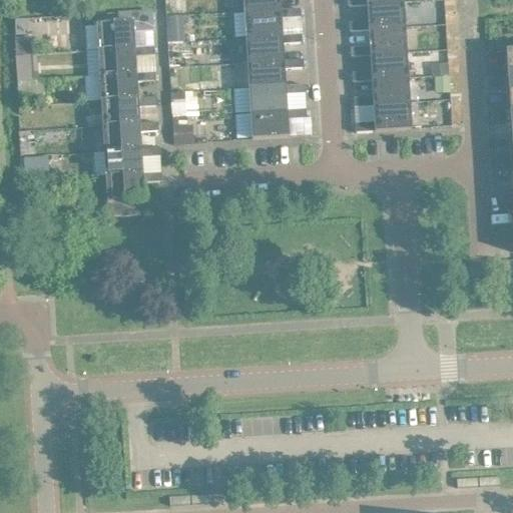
[(245,0),(246,12),(282,10),(281,0),(245,0)]
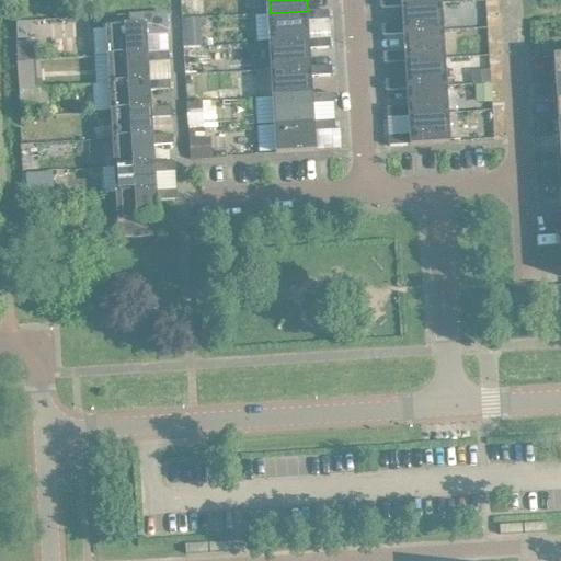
[(384,34),(405,33),(444,30),(442,2),(403,4),(403,6),(404,23),(382,24),(384,34)]
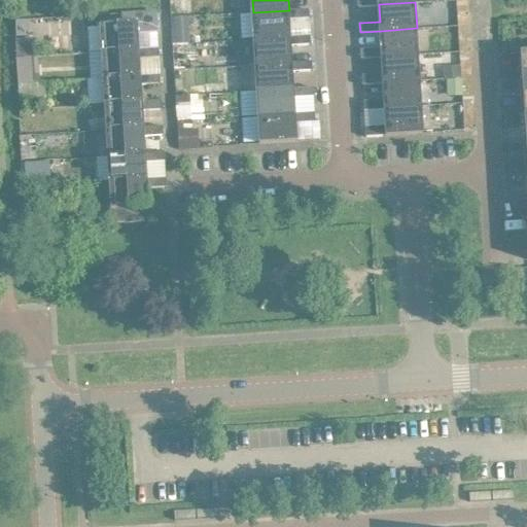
[(253,12),(254,39),(290,36),(289,20),(310,19),(310,9),(289,10),(253,12)]
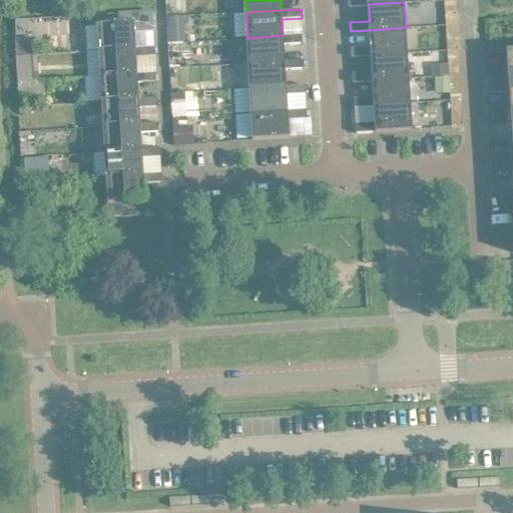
[(98,26),(100,51),(135,48),(134,32),(154,30),(153,11),(120,13),(121,23),(97,24),(97,26),(98,26)]
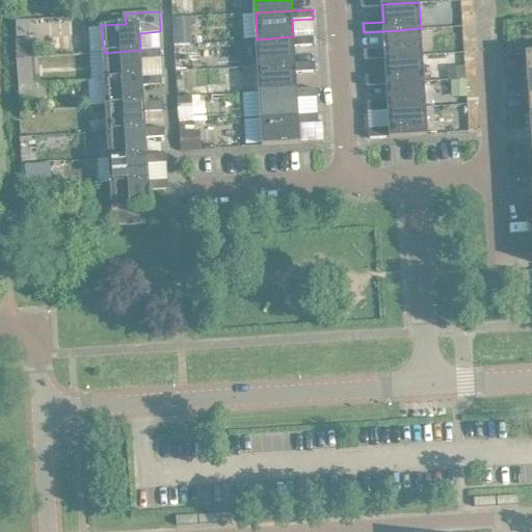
[(191,16),(174,17),(176,45),(193,44),(191,16)]
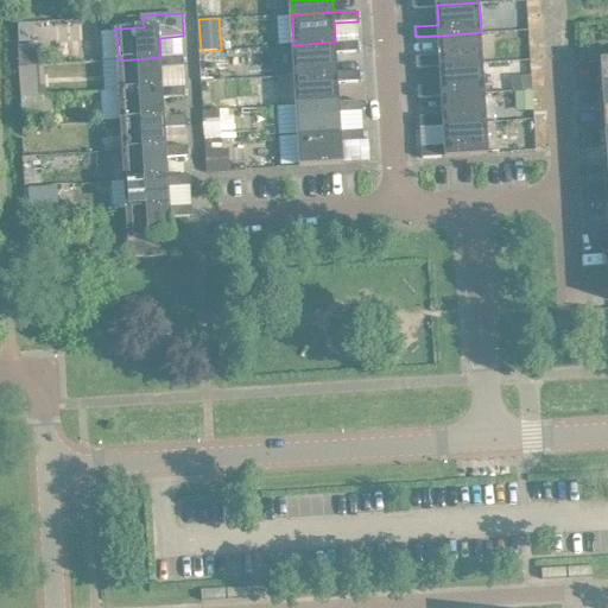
[(417,68),(441,65),(482,63),(481,32),(439,36),(441,55),(417,57),(417,68)]
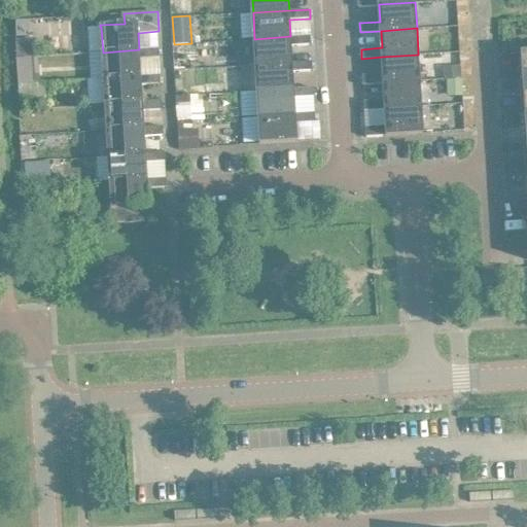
[(254,39),(256,65),(292,63),(292,62),(291,45),(312,44),(311,35),(290,36),(254,39)]
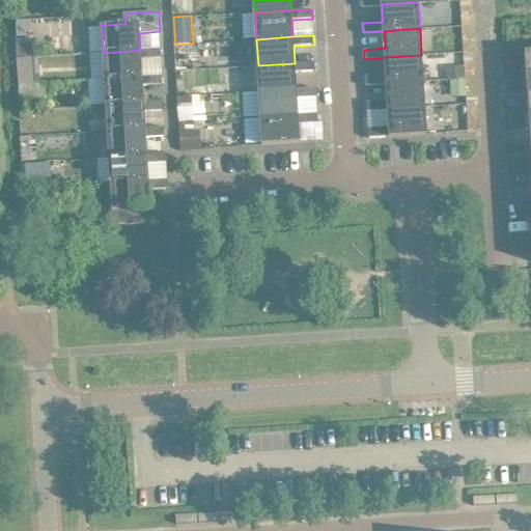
[(36,38),(17,39),(19,58),(37,57),(36,38)]
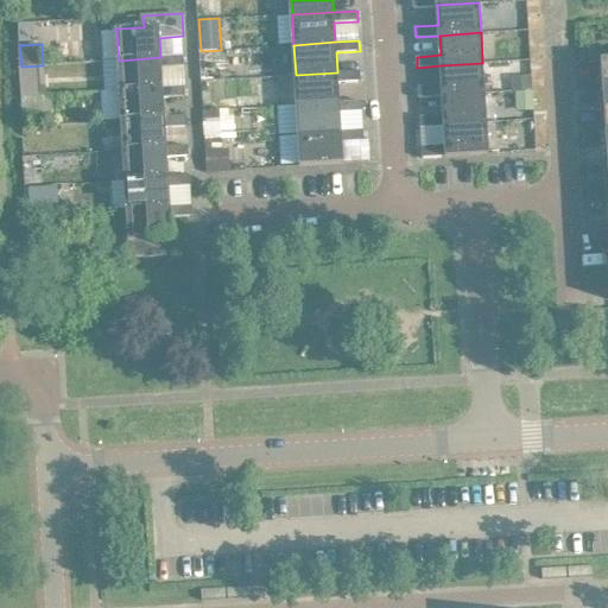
[(119,61),(121,90),(162,88),(162,87),(160,68),(184,67),(184,56),(160,57),(119,61)]
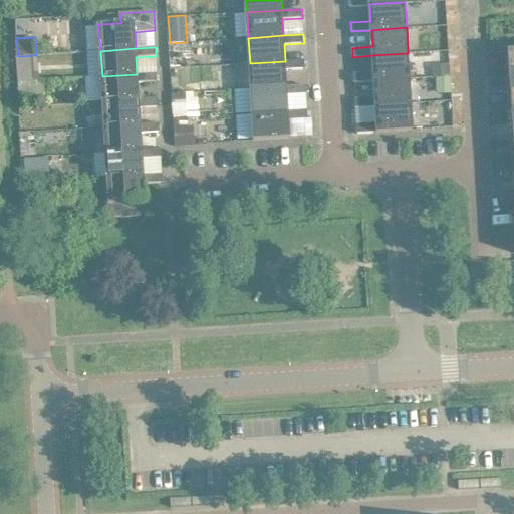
[(354,82),(374,80),(410,78),(408,53),(372,55),(373,71),(353,73),(354,82)]
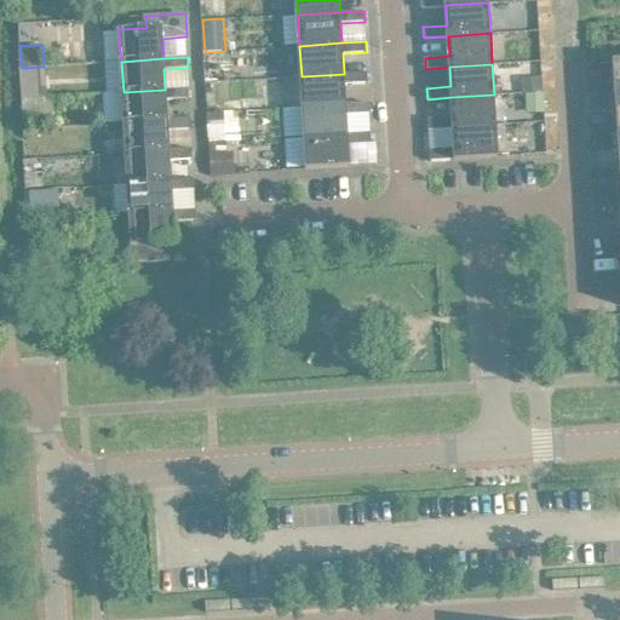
[(302,76),(304,107),(345,104),(345,103),(344,84),(368,82),(368,72),(344,73),(344,74),(302,76)]
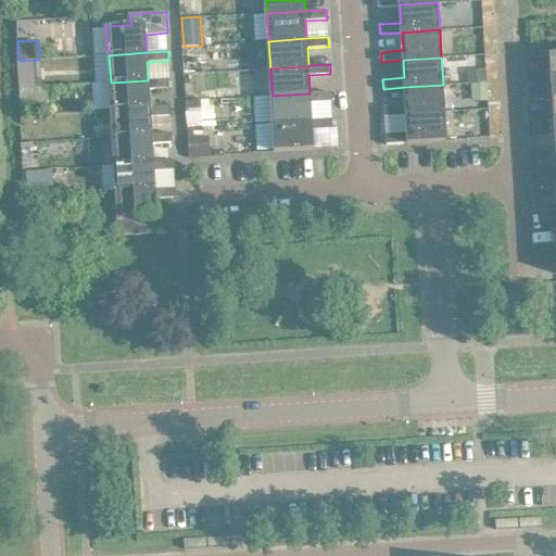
[(487,68),(469,70),(470,84),(488,83),(487,68)]
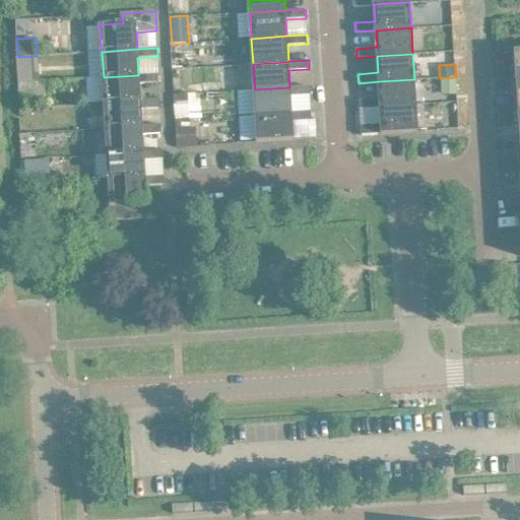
[(104,77),(105,103),(140,101),(140,100),(139,83),(159,82),(158,73),(138,74),(138,75),(104,77)]
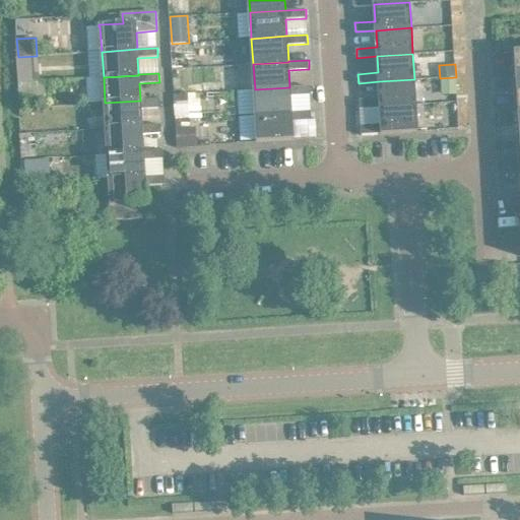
[(361,109),(380,108),(380,107),(415,105),(414,79),(379,81),(380,99),(360,100),(361,109)]
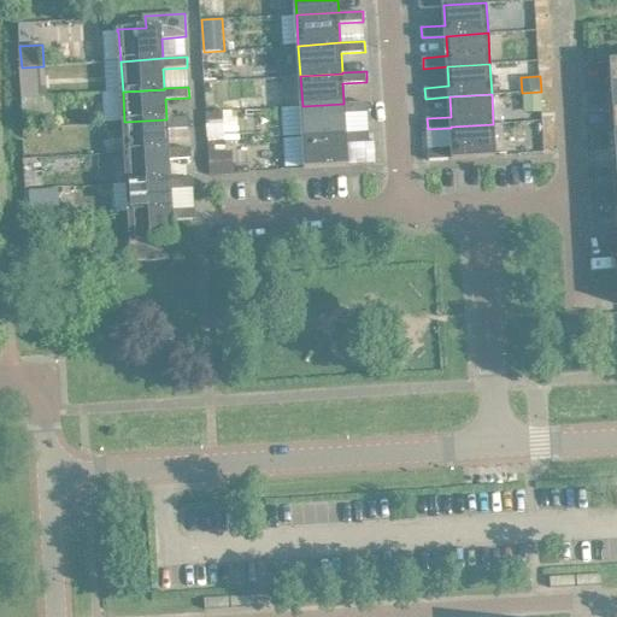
[(54,97),(23,98),(24,115),(56,113),(54,97)]
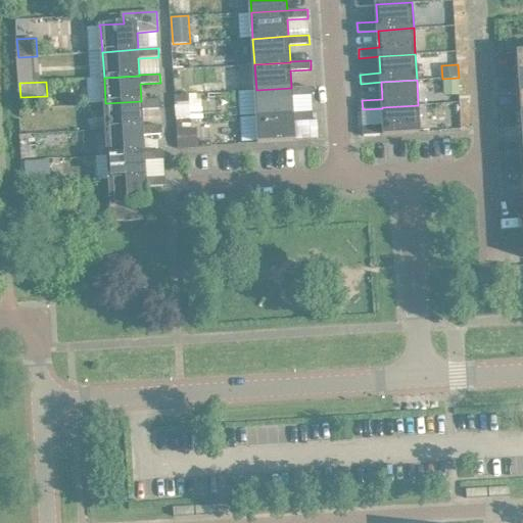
[(256,90),(257,115),(293,113),(293,112),(292,96),(313,95),(312,86),(291,87),(291,88),(256,90)]
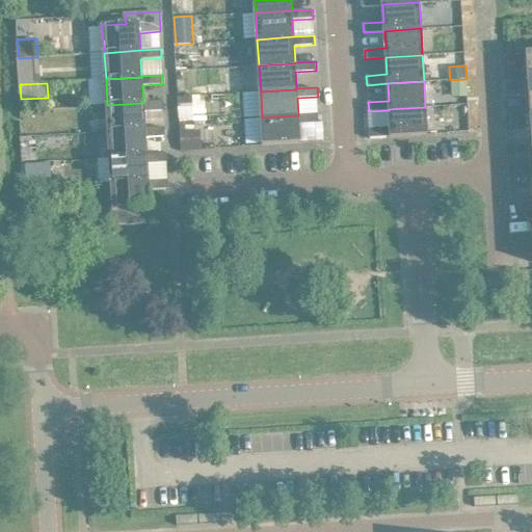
[(206,95),(179,96),(180,109),(207,108),(206,95)]
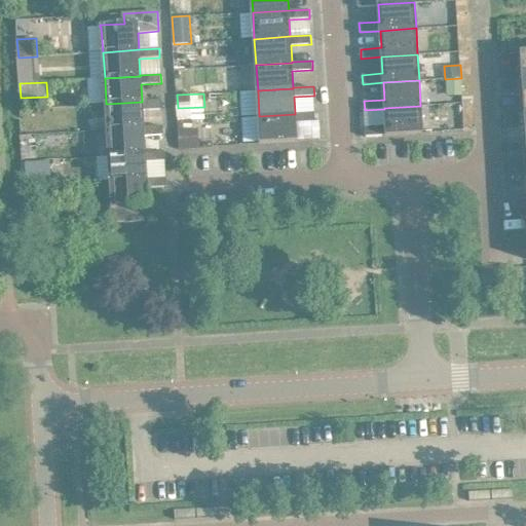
[(106,104),(108,129),(144,127),(144,126),(143,110),(163,109),(162,100),(142,101),(142,102),(106,104)]
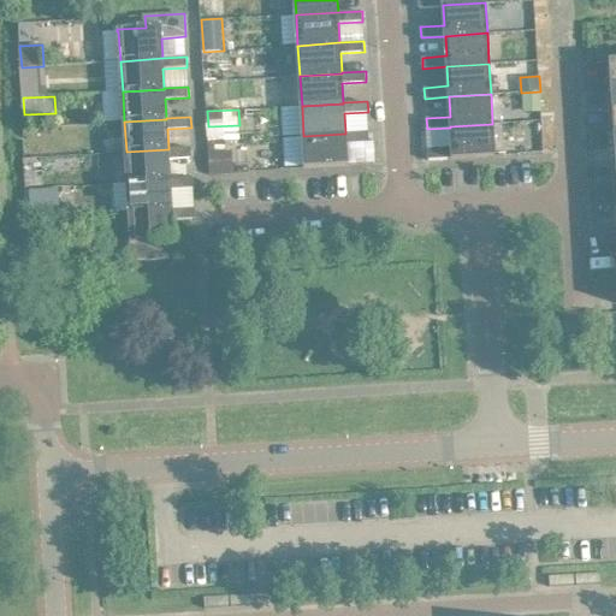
[(450,126),(450,128),(451,147),(428,148),(428,159),(451,158),(451,159),(496,155),(496,154),(495,154),(492,124),(450,126)]
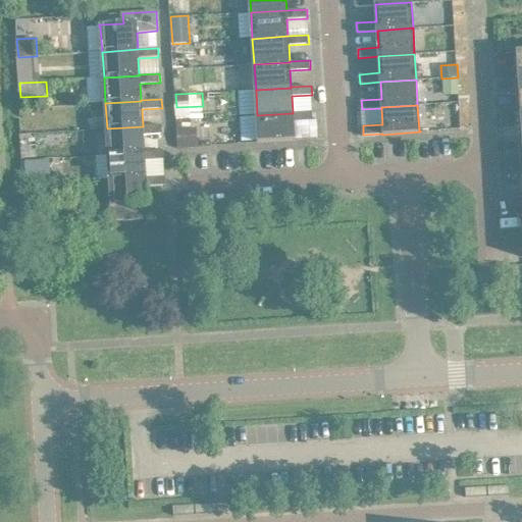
[(293,113),(257,115),(259,141),(258,141),(258,142),(296,140),(295,139),(294,139),(293,121),(313,120),(313,111),(293,112),(293,113)]
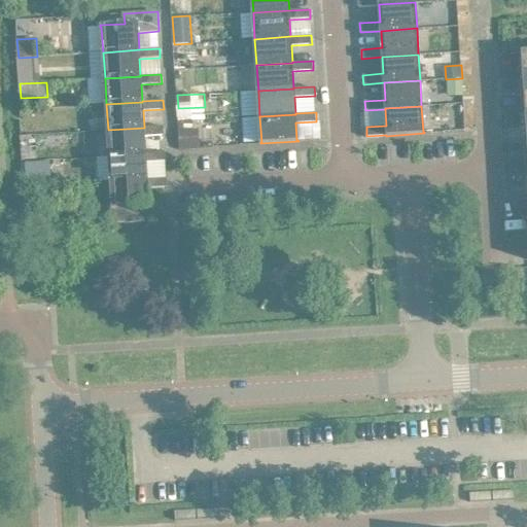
[(200,119),(178,120),(180,149),(202,148),(200,119)]
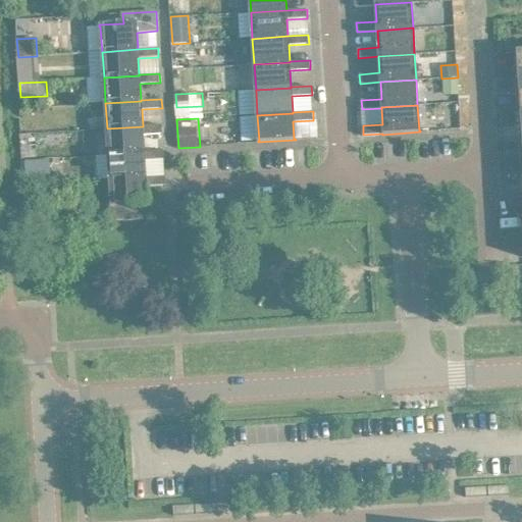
[(107,128),(108,154),(144,152),(144,151),(143,135),(163,134),(163,124),(143,125),(143,126),(107,128)]
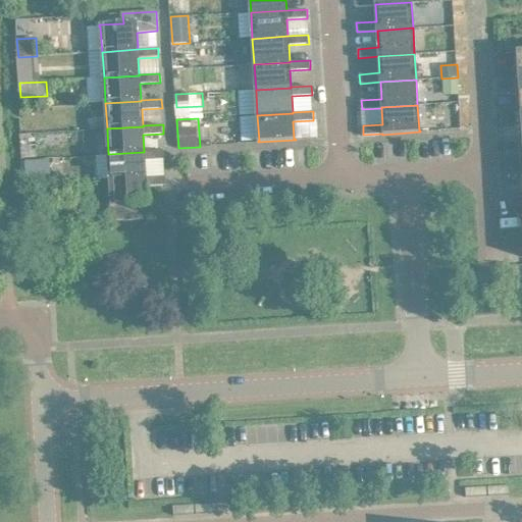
[(108,154),(110,179),(146,177),(145,160),(165,159),(164,150),(144,151),(144,152),(108,154)]
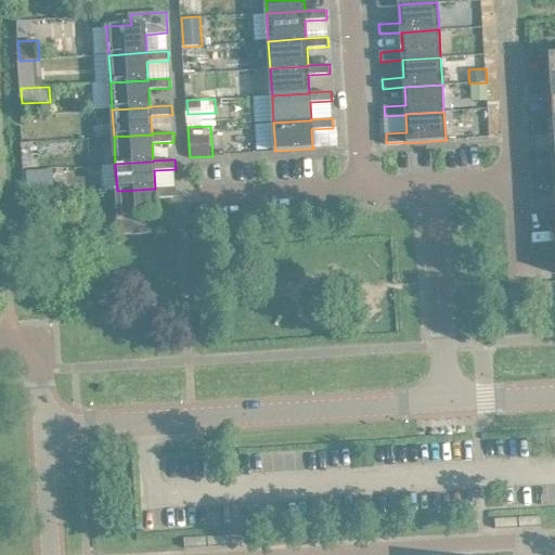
[(155,189),(117,191),(118,218),(117,218),(118,235),(158,233),(157,216),(156,216),(155,198),(177,196),(177,186),(155,189)]
